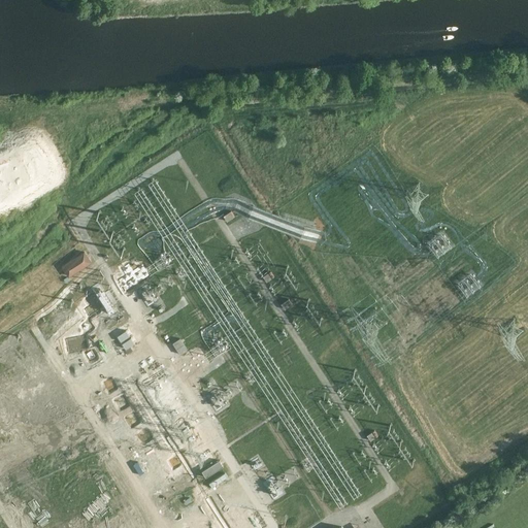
[(85,253),(62,268),(70,281),(94,265),(85,253)]
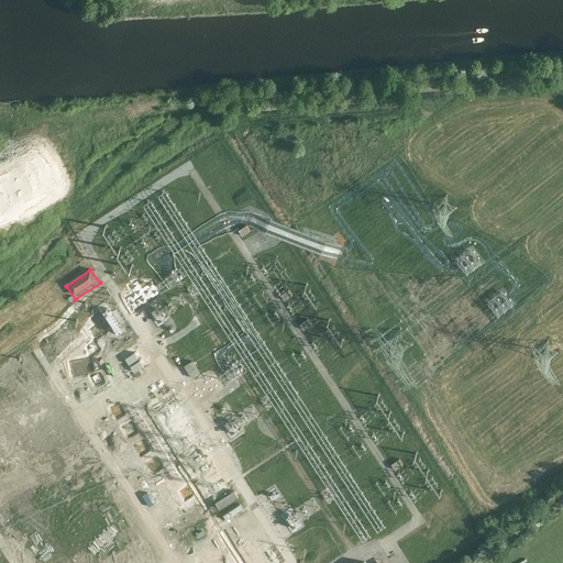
[(107,288),(85,299),(110,351),(133,340),(107,288)]
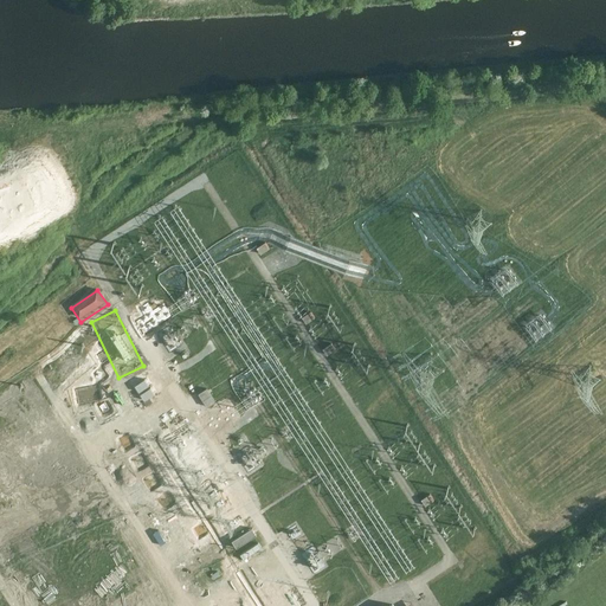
[(204,451),(199,440),(194,443),(197,450),(181,457),(184,461),(204,451)]
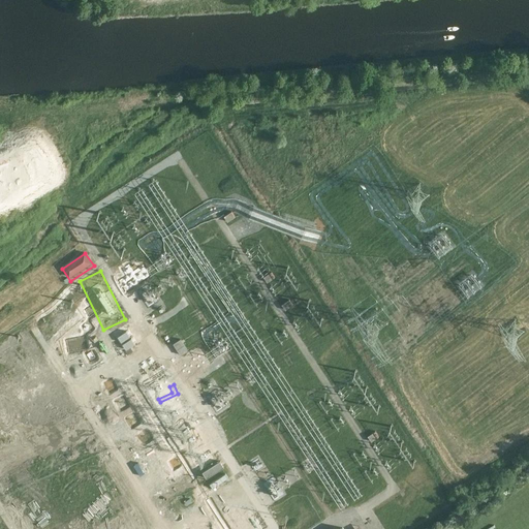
[(195,441),(181,452),(190,465),(205,456),(195,441)]
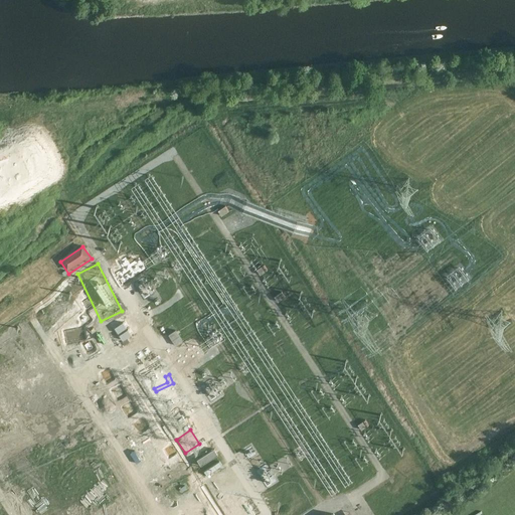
[(196,459),(200,466),(217,456),(214,449),(196,459)]
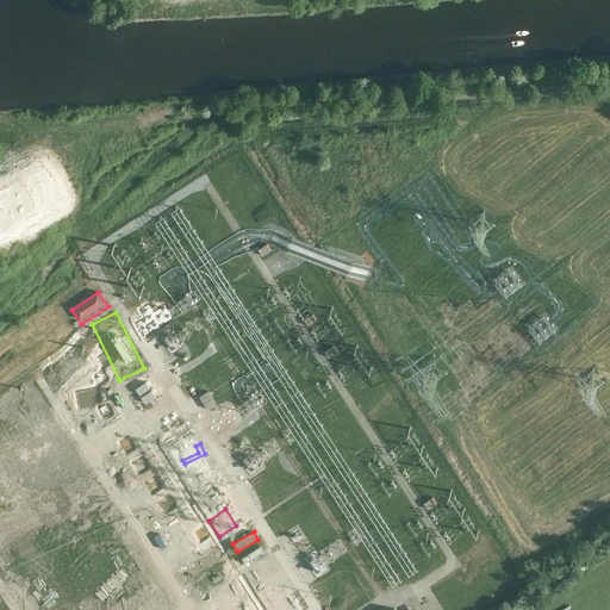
[(246,562),(263,552),(260,546),(242,556),(246,562)]
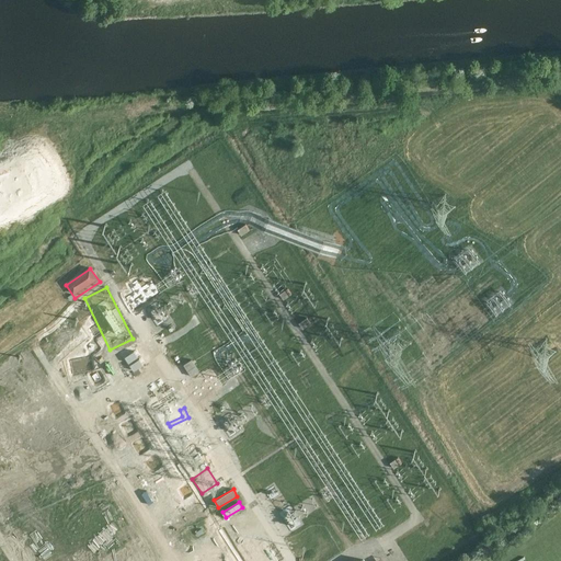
[(216,516),(204,523),(207,528),(219,523),(216,516)]
